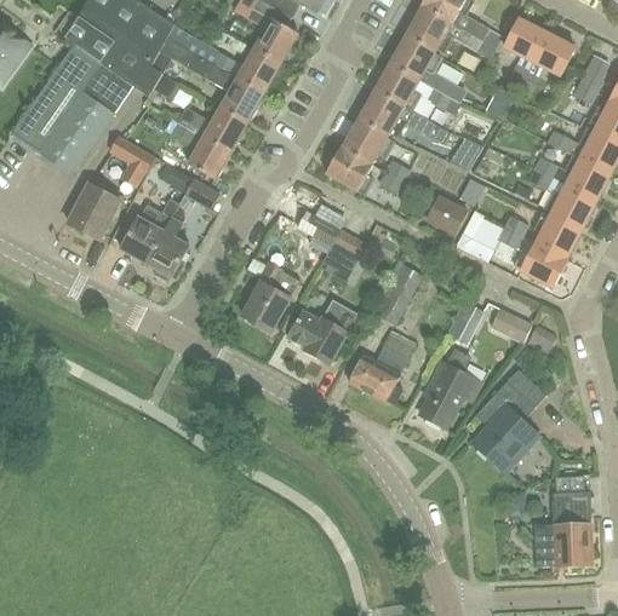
[(154,55),(158,50),(166,38),(172,28),(171,27),(172,24),(136,0),(87,0),(63,36),(73,42),(12,132),(70,172),(131,85),(147,96),(152,87),(161,73),(160,72),(149,65),(154,55)]
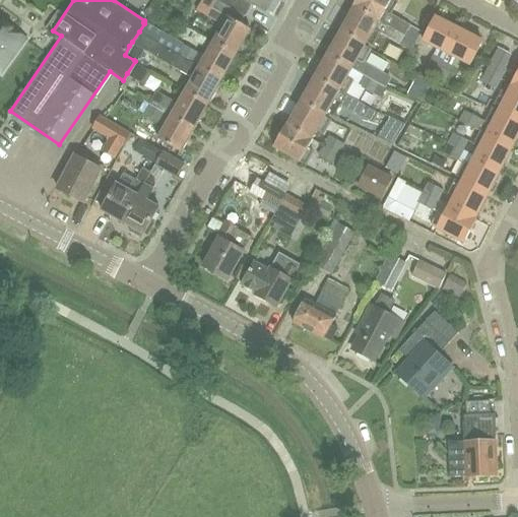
[(264,7),(268,0),(219,0),(243,13),(251,0),(264,7)]
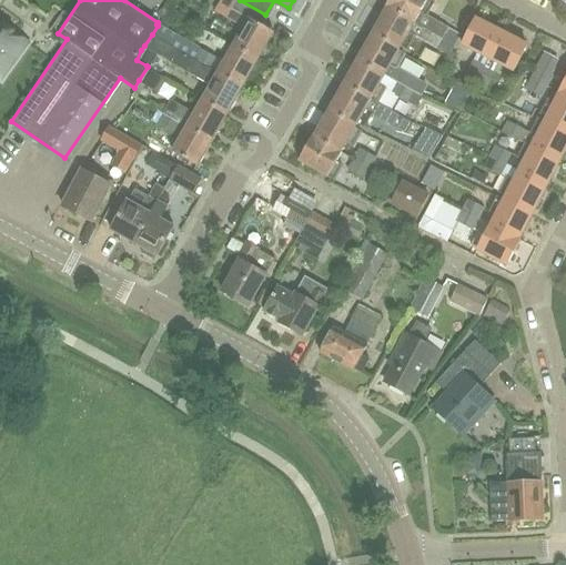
[(387,4),(452,42),(458,32),(448,27),(441,22),(426,13),(434,0),(435,0),(387,0),(385,4),(387,4)]
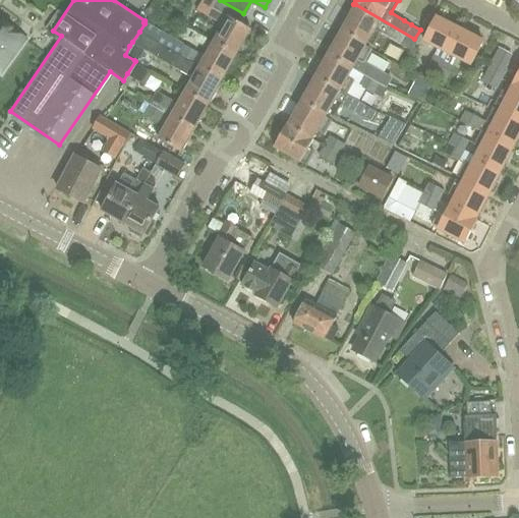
[(198,11),(215,21),(220,10),(205,1),(198,11)]
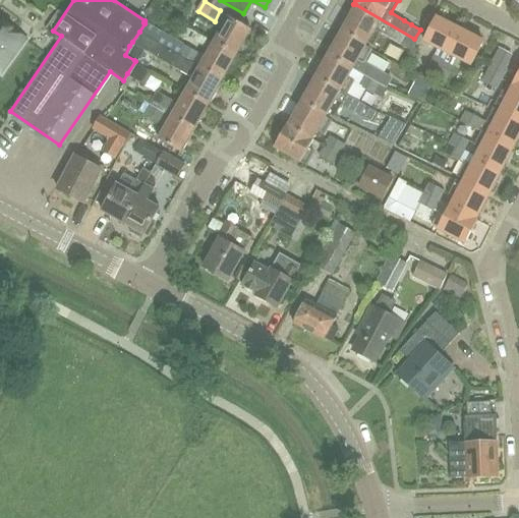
[(341,29),(365,43),(367,40),(373,44),(380,32),(386,35),(400,43),(409,49),(414,39),(355,4),(341,29)]
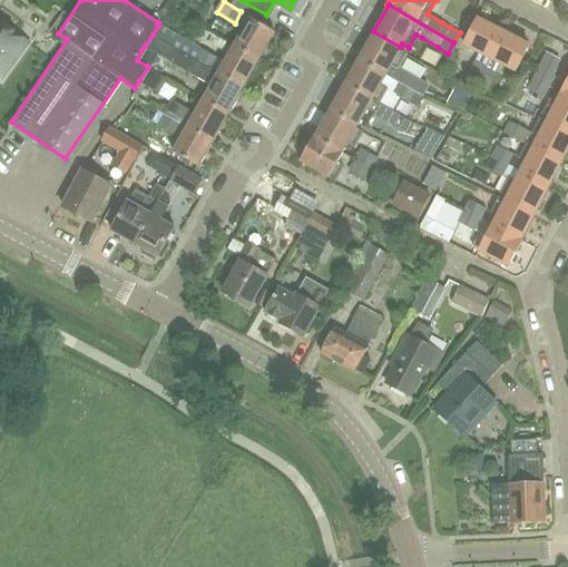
[(257,58),(232,44),(223,59),(198,46),(198,47),(180,39),(189,22),(168,8),(158,26),(153,35),(242,85),(257,58)]
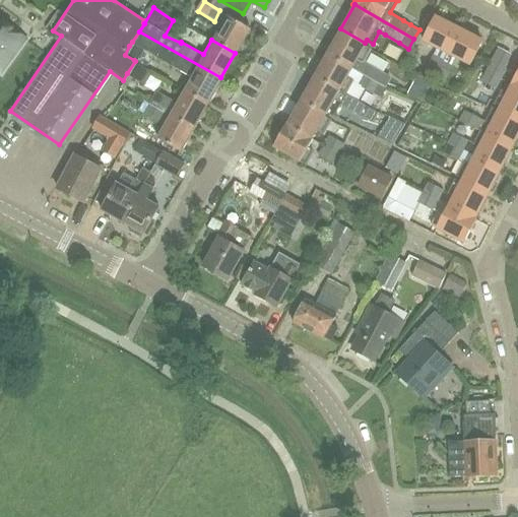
[(211,40),(235,53),(249,27),(225,14),(211,40)]
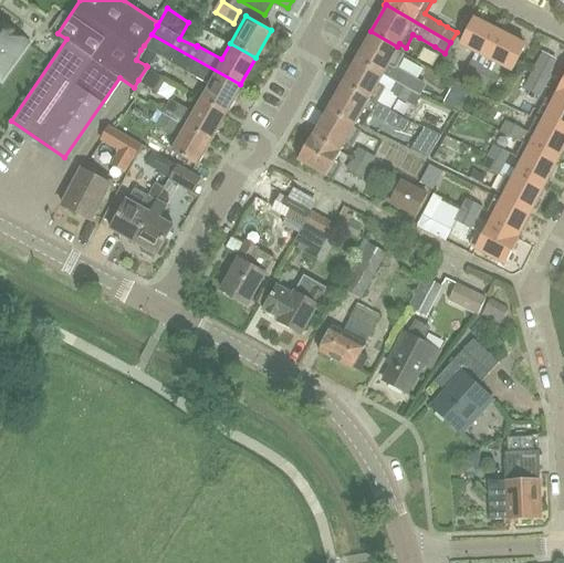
[(484,55),(498,29),(473,16),(459,42),(484,55)]
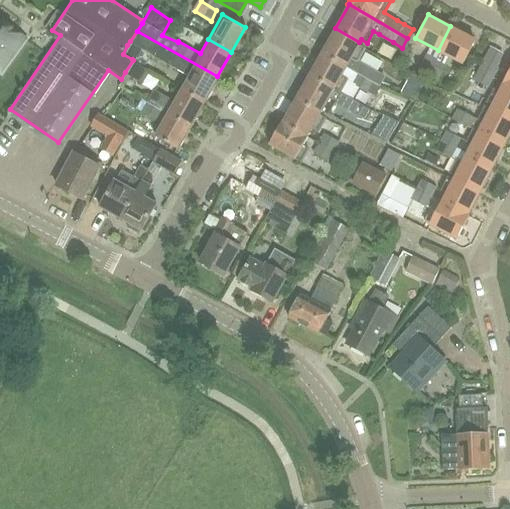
[(23,34),(0,17),(0,65),(23,34)]
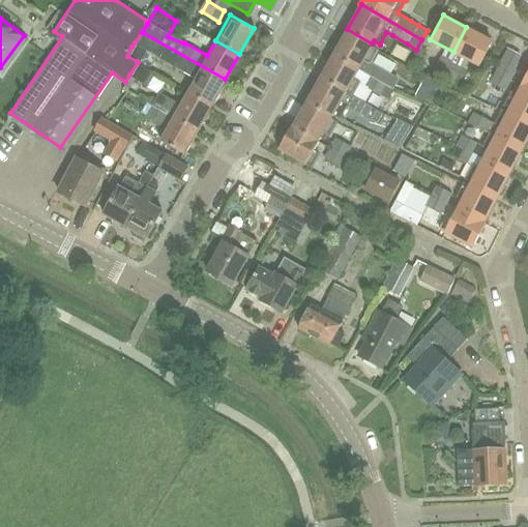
[(490,39),(466,27),(453,52),(477,63),(490,39)]
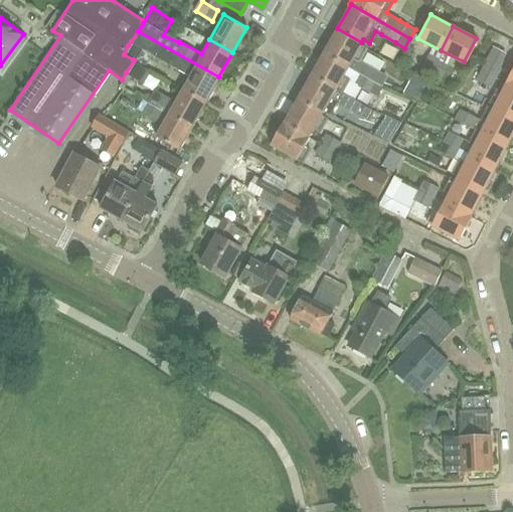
[(361,42),(337,28),(324,51),(380,83),(384,74),(358,60),(366,47),(360,44),(361,42)]
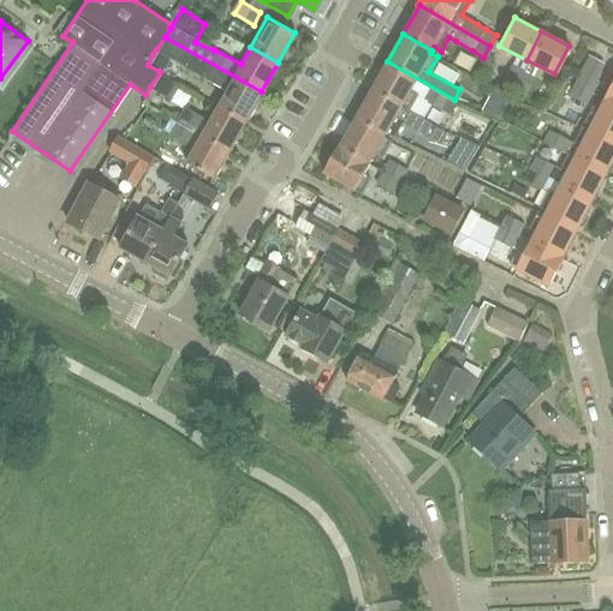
[(165,37),(156,49),(168,55),(226,89),(216,105),(244,120),(261,91),(165,37)]
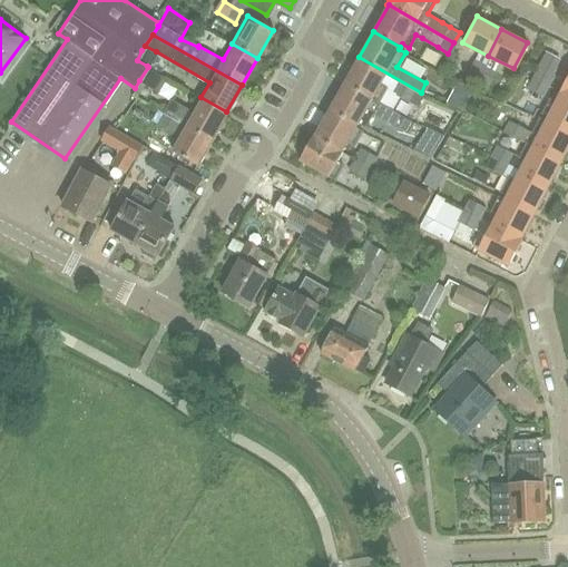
[(142,50),(137,60),(147,66),(156,51),(145,46),(142,50)]
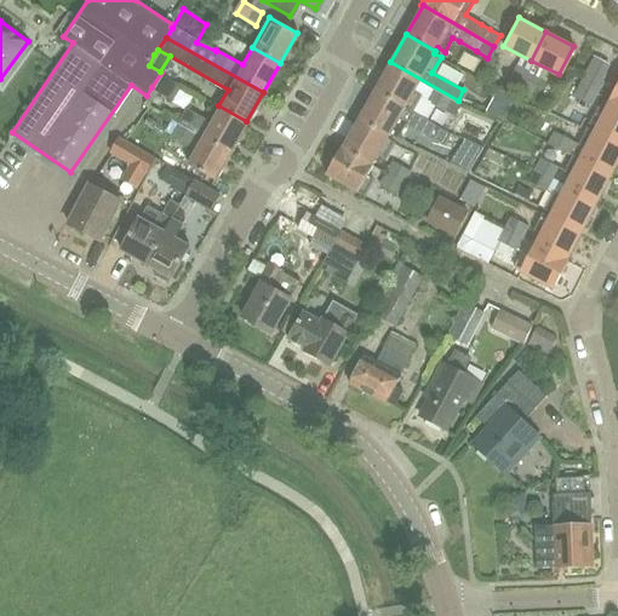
[(591,55),(577,81),(595,91),(601,80),(599,79),(607,62),(591,55)]
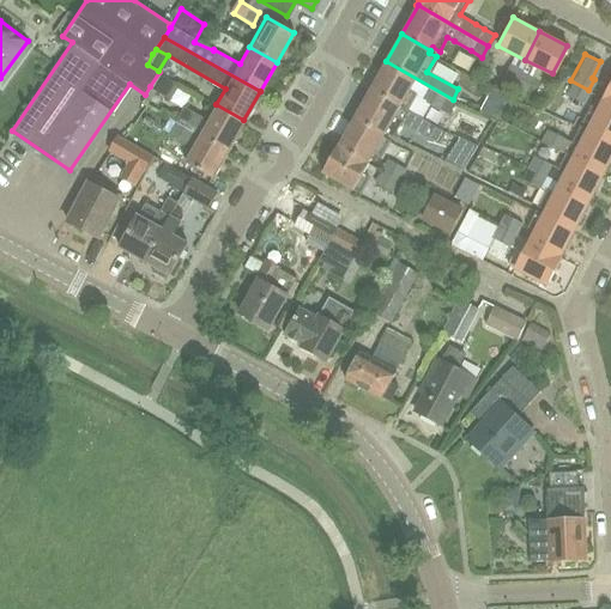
[(370,87),(407,108),(416,93),(447,111),(453,99),(386,61),(370,87)]
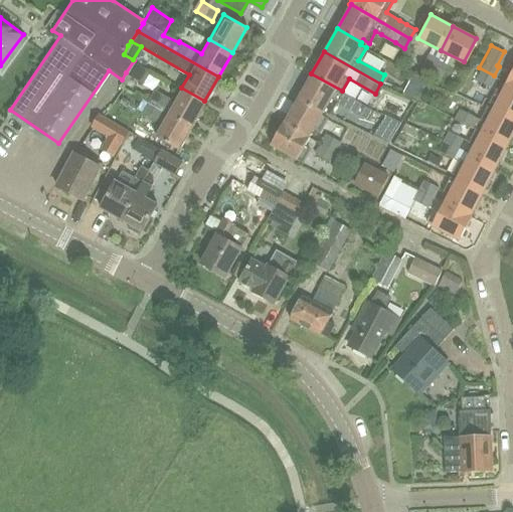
[(419,67),(430,72),(439,56),(428,51),(419,67)]
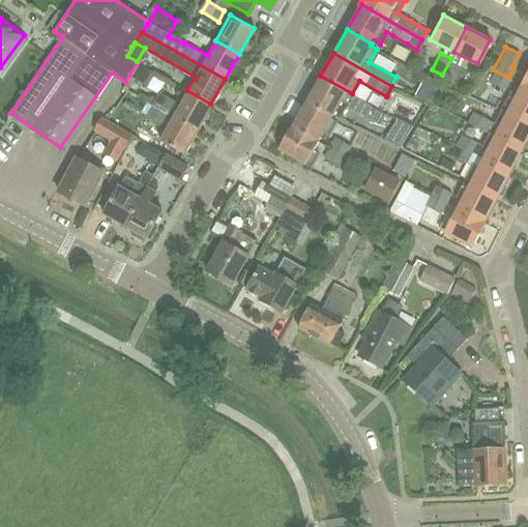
[(451,58),(442,75),(452,80),(461,63),(451,58)]
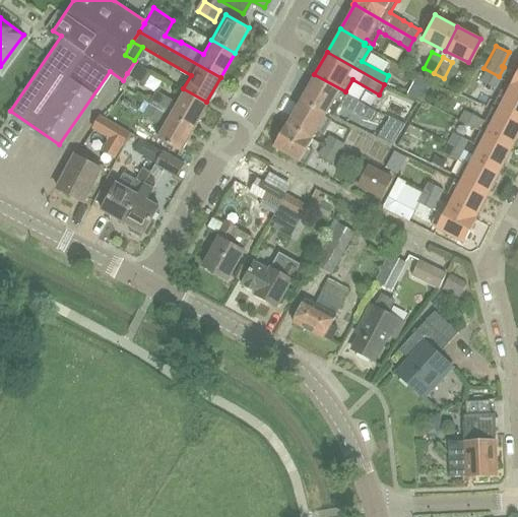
[(135,61),(127,73),(141,82),(148,69),(135,61)]
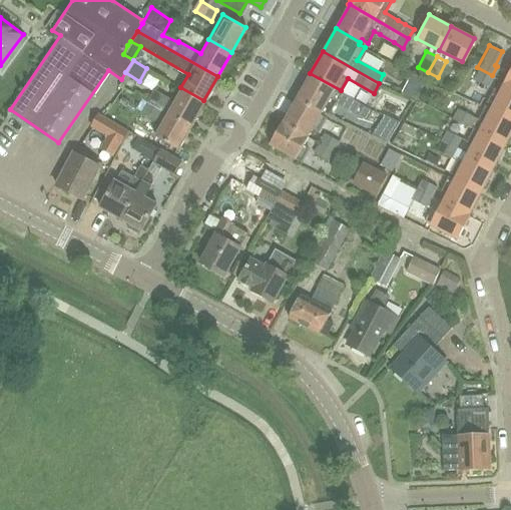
[(472,77),(487,85),(492,75),(477,67),(472,77)]
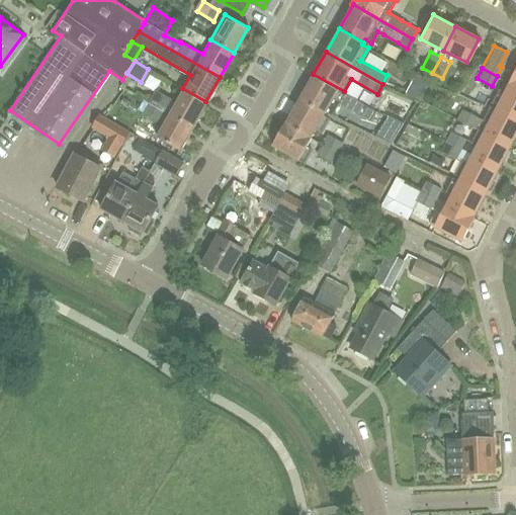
[(299,98),(324,112),(325,110),(331,113),(337,103),(357,113),(358,111),(370,118),(374,110),(343,92),(344,91),(313,74),(299,98)]
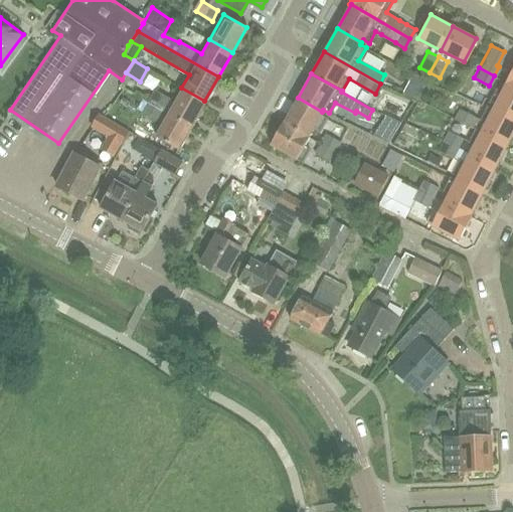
[(411,73),(401,92),(412,98),(422,78),(411,73)]
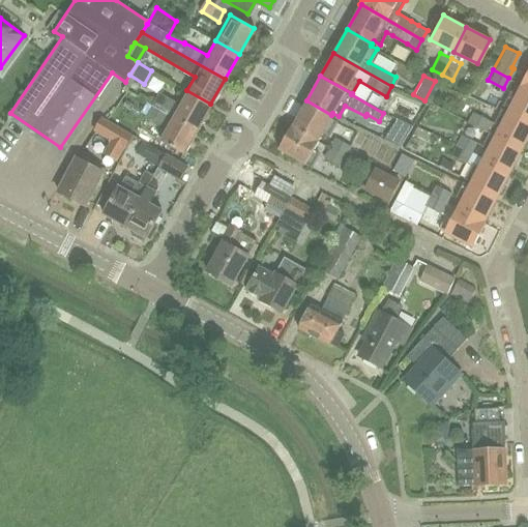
[(527,88),(521,85),(517,94),(510,91),(503,104),(509,107),(508,109),(527,119),(527,88)]
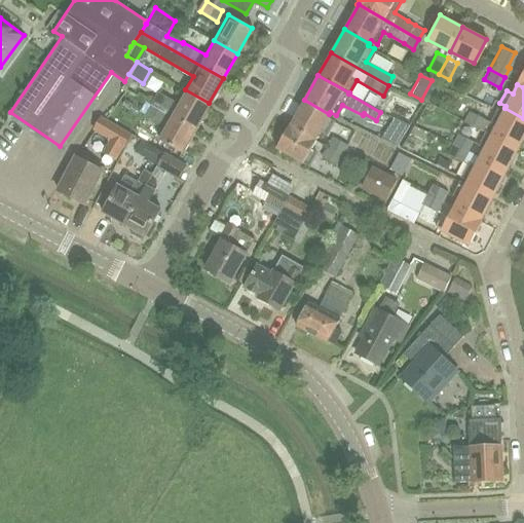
[(157,88),(149,103),(164,110),(171,114),(194,127),(209,103),(185,89),(179,101),(157,88)]
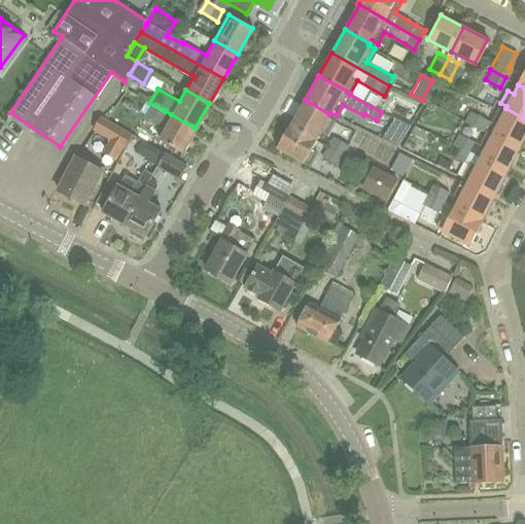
[(305,100),(290,124),(315,139),(321,130),(326,133),(335,119),(328,116),(329,114),(305,100)]
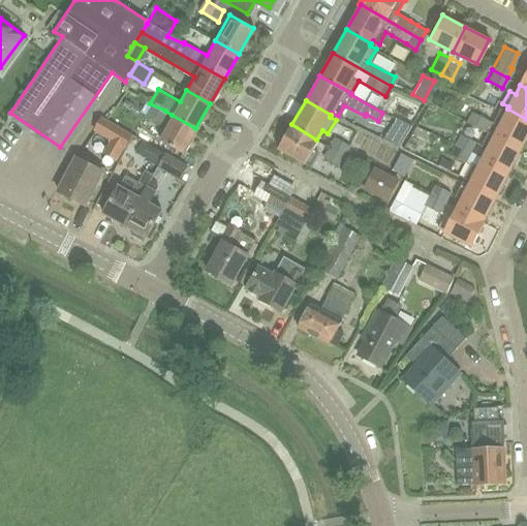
[(160,121),(165,111),(150,103),(145,113),(160,121)]
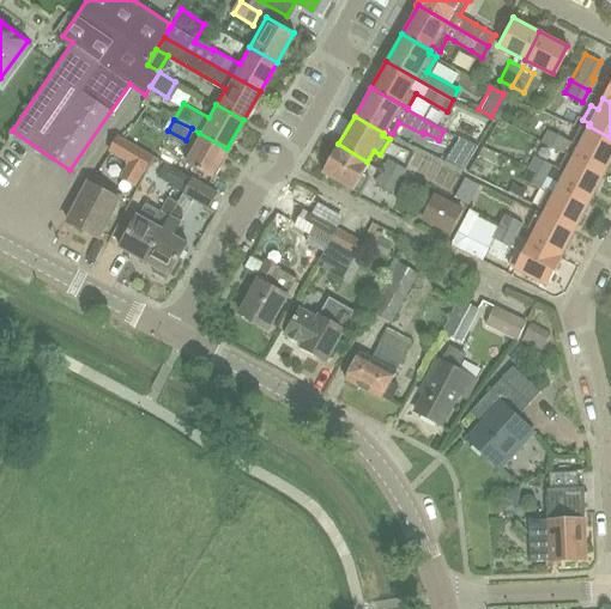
[(610,154),(610,138),(588,126),(586,129),(579,126),(572,141),(545,127),(540,139),(564,153),(567,150),(604,170),(610,154)]
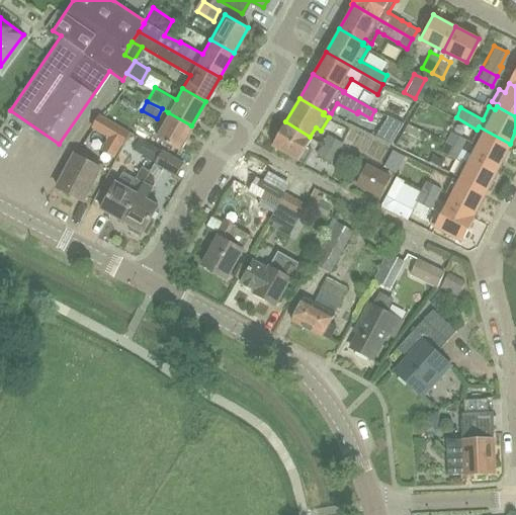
[(119,142),(126,130),(98,111),(90,123),(119,142)]
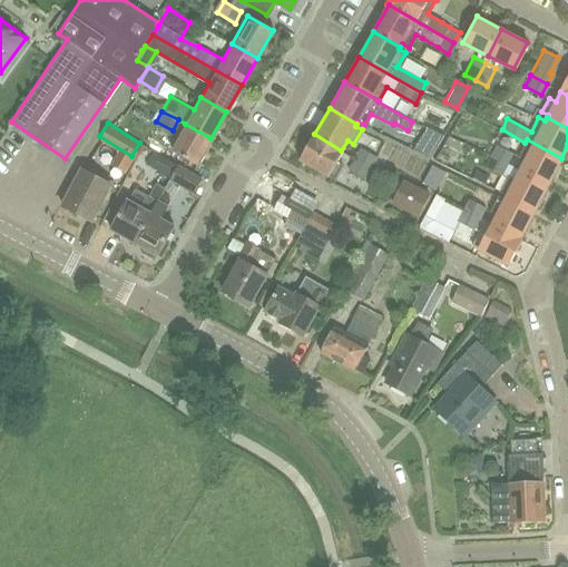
[(185,124),(170,149),(196,164),(211,138),(185,124)]
